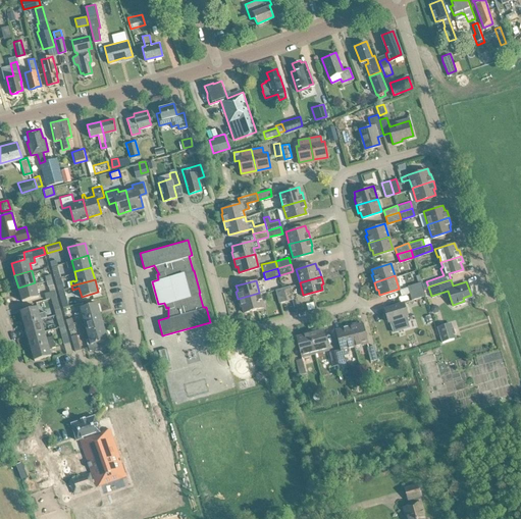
[(423,288),(420,280),(407,286),(409,292),(423,288)]
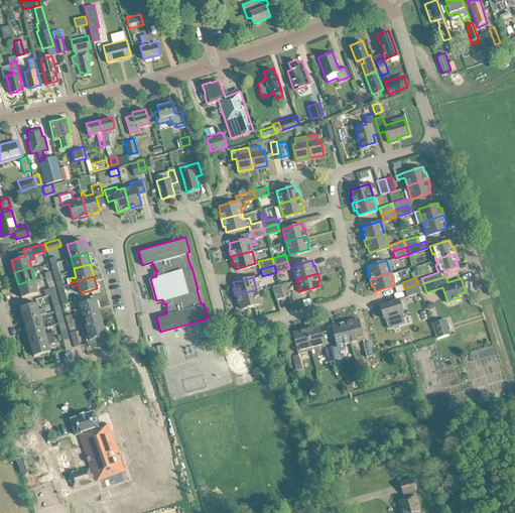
[(37,292),(34,279),(18,284),(21,296),(37,292)]
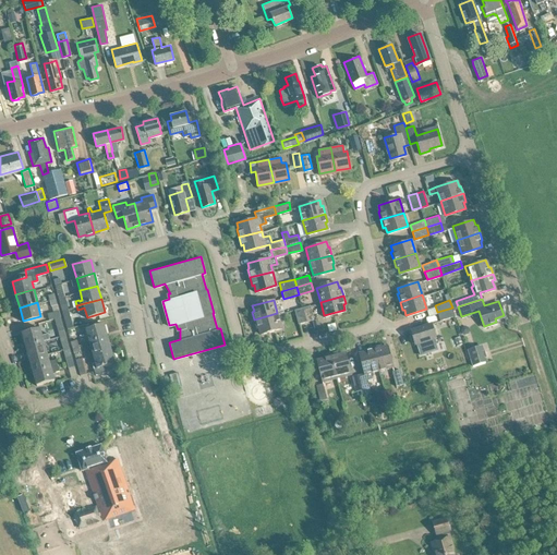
[(314,318),(310,304),(302,306),(305,321),(314,318)]
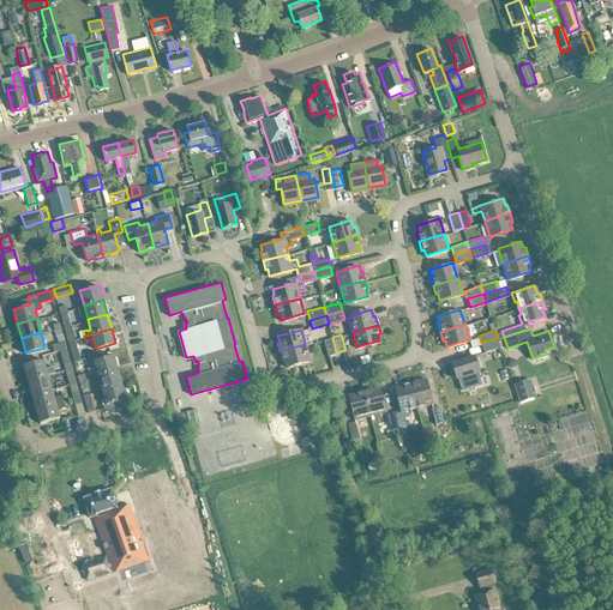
[(336,352),(332,337),(323,339),(328,355),(336,352)]
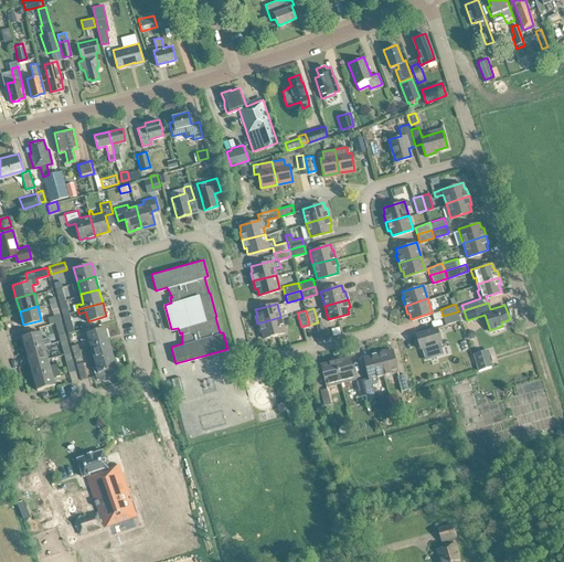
[(460,319),(458,311),(443,316),(445,324),(460,319)]
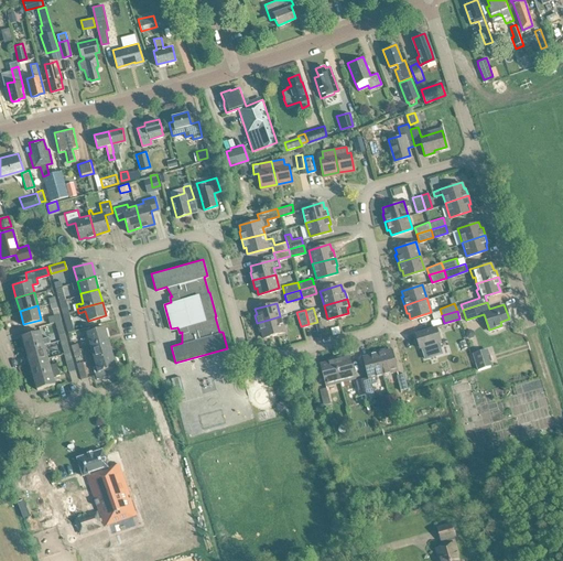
[(61,319),(58,312),(47,315),(49,322),(53,321),(61,319)]
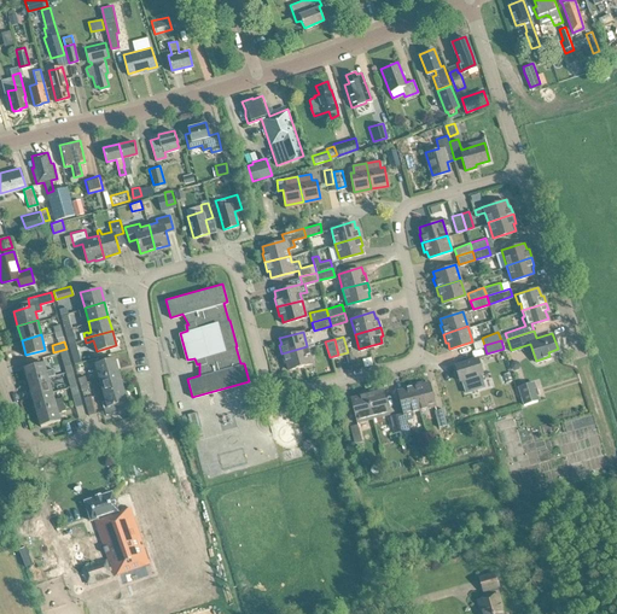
[(312,362),(307,346),(281,354),(284,362),(286,362),(287,368),(312,362)]
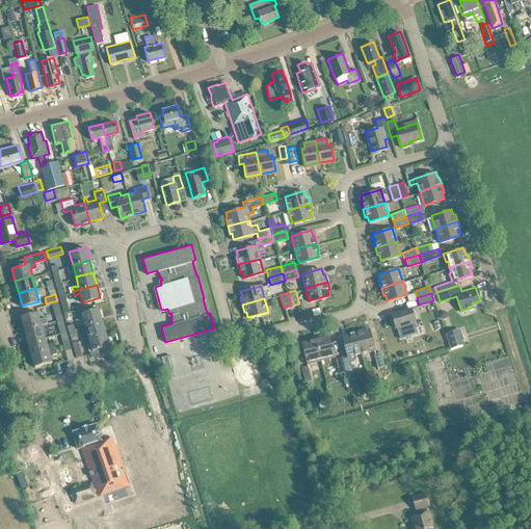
[(98,308),(81,313),(85,325),(102,320),(98,308)]
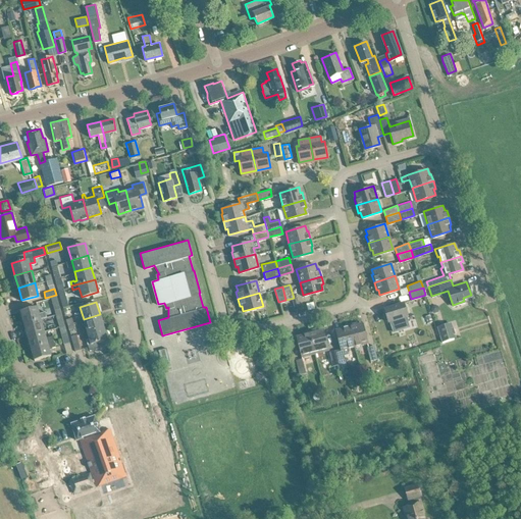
[(385,313),(383,313),(385,319),(387,319),(387,321),(389,320),(393,330),(408,325),(405,315),(407,314),(403,302),(383,308),(385,313)]
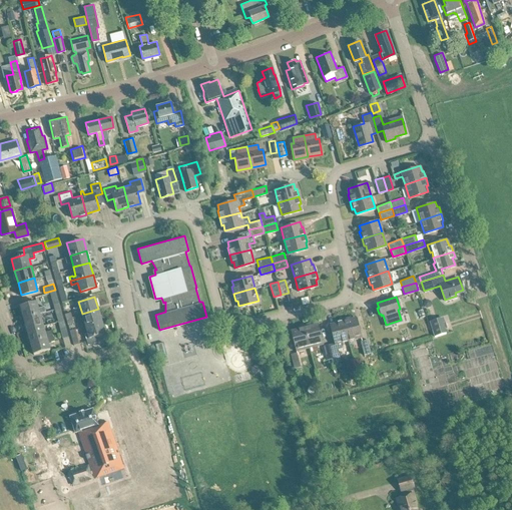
[(39,313),(36,300),(20,305),(23,317),(39,313)]
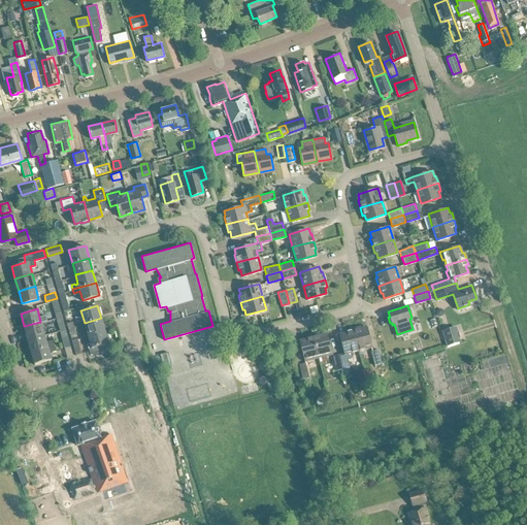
[(104,330),(101,318),(85,323),(88,335),(104,330)]
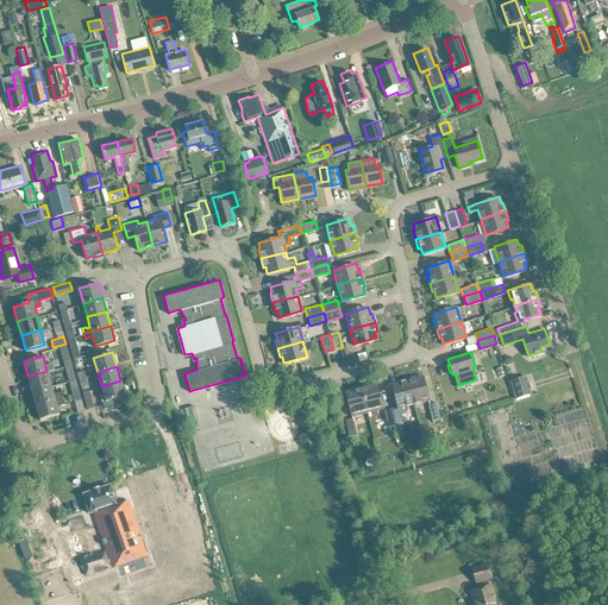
[(51,384),(46,371),(27,376),(31,390),(51,384)]
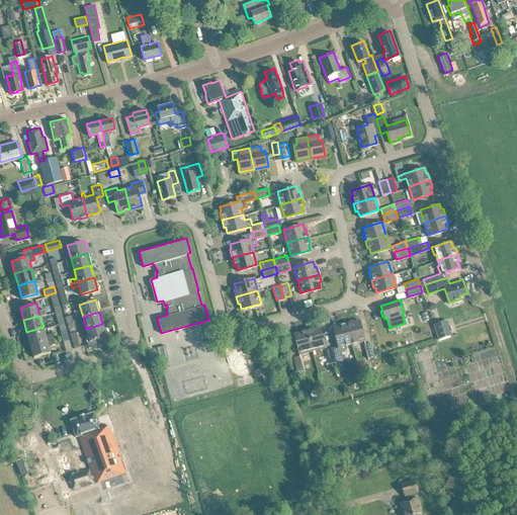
[(452,334),(447,319),(433,323),(438,339),(452,334)]
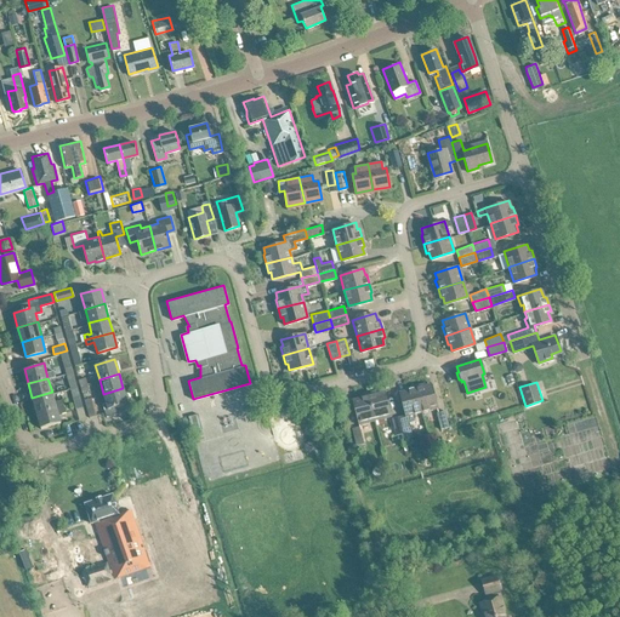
[(424,383),(415,386),(421,411),(437,406),(431,383),(424,384),(424,383)]
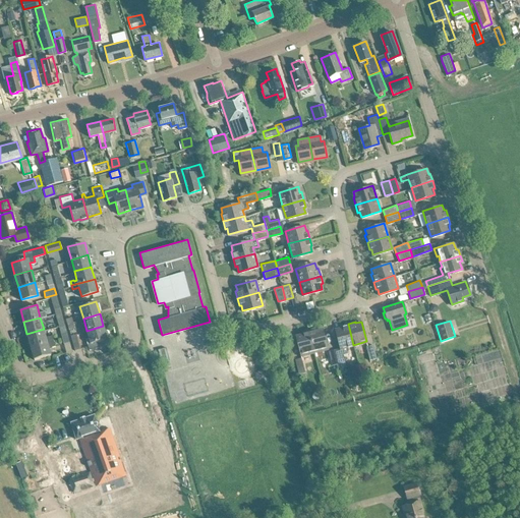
[(345,347),(353,345),(348,324),(340,326),(340,327),(335,329),(340,347),(334,348),(338,362),(339,366),(345,365),(346,365),(343,353),(347,352),(345,347)]
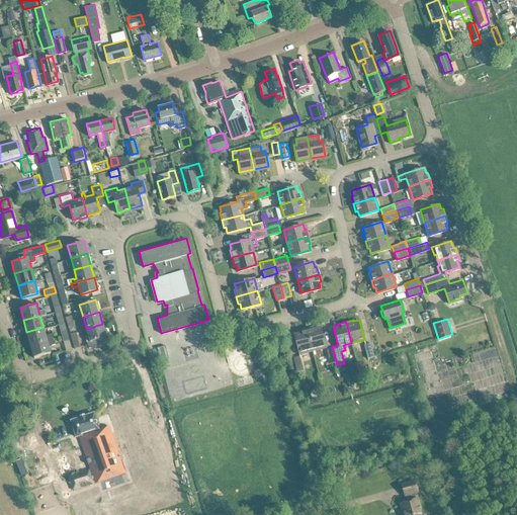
[(106,336),(102,324),(86,329),(88,335),(85,336),(87,345),(97,342),(97,339),(106,336)]
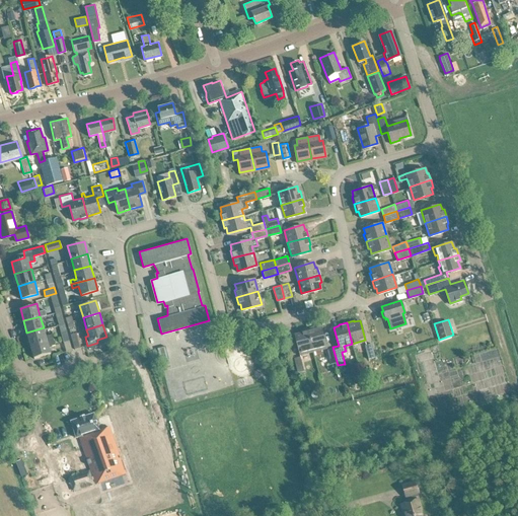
[(313,326),(307,327),(312,348),(317,347),(318,349),(326,347),(321,326),(313,328),(313,326)]
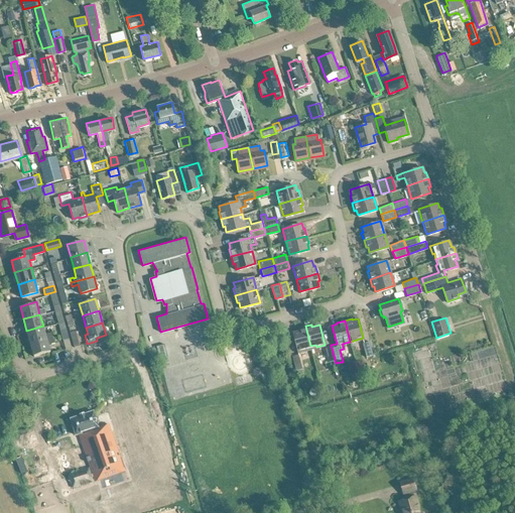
[(44,333),(43,326),(26,331),(25,333),(25,334),(26,339),(28,338),(30,343),(46,338),(52,337),(51,331),(44,333)]
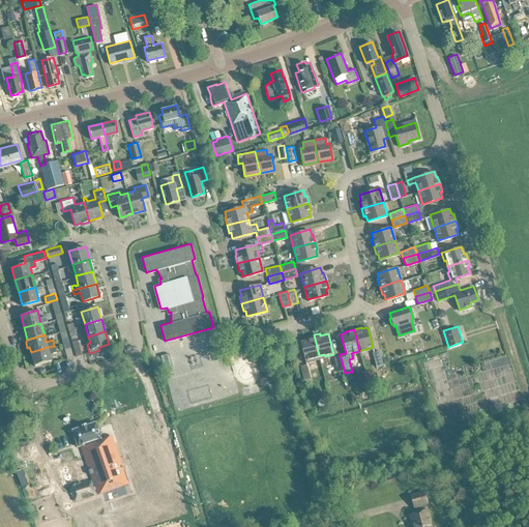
[(319,355),(314,334),(307,337),(309,339),(300,341),(305,361),(314,359),(313,357),(319,355)]
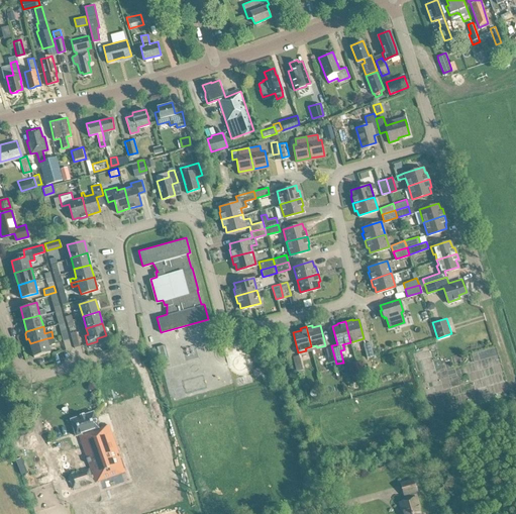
[(80,344),(76,332),(70,333),(74,346),(80,344)]
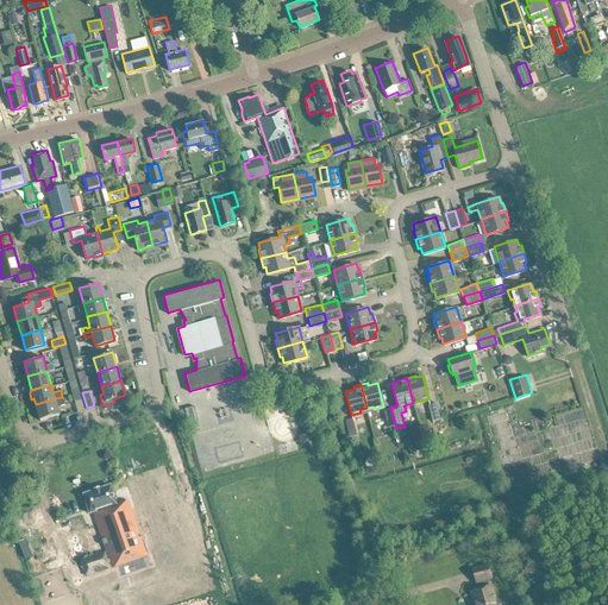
[(82,403),(79,392),(73,394),(75,404),(82,403)]
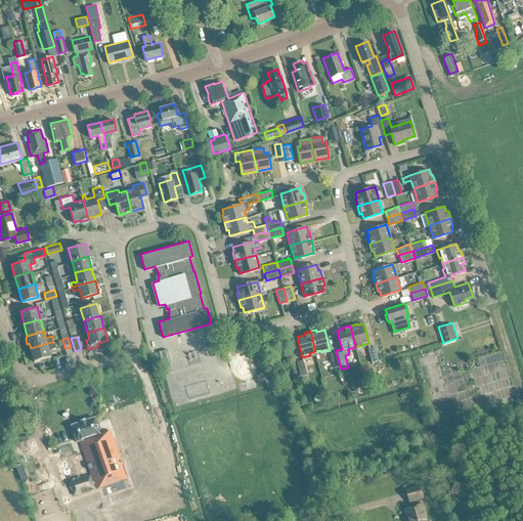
[(50,356),(47,343),(31,348),(34,360),(50,356)]
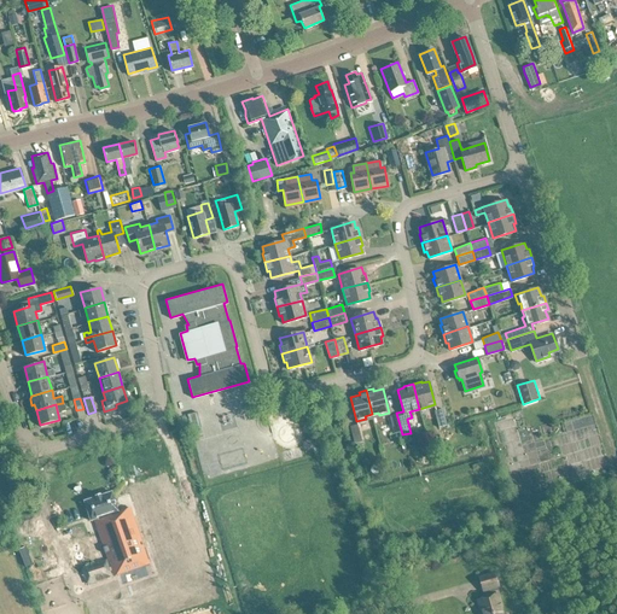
[(447,424),(442,407),(434,409),(438,426),(447,424)]
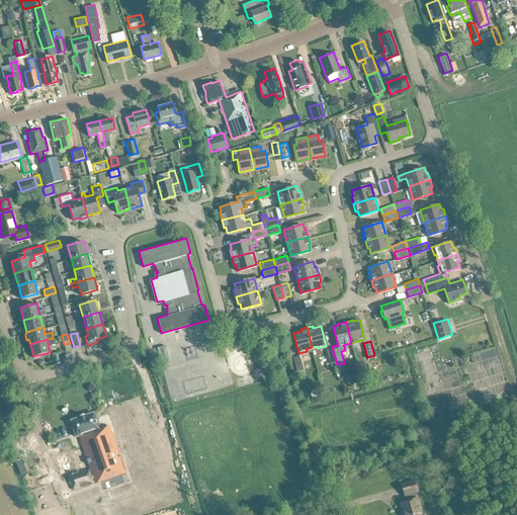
[(160,359),(168,357),(164,344),(156,346),(160,359)]
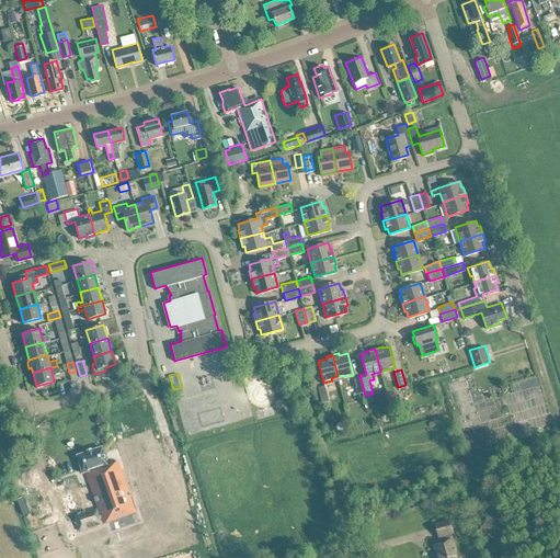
[(364,390),(360,375),(353,377),(357,393),(364,390)]
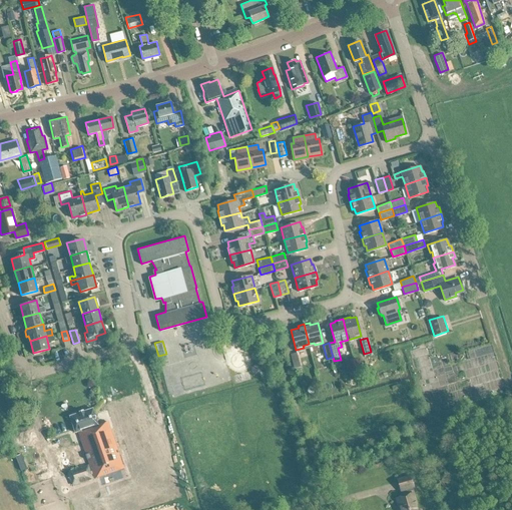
[(294,367),(300,366),(297,351),(290,353),(294,367)]
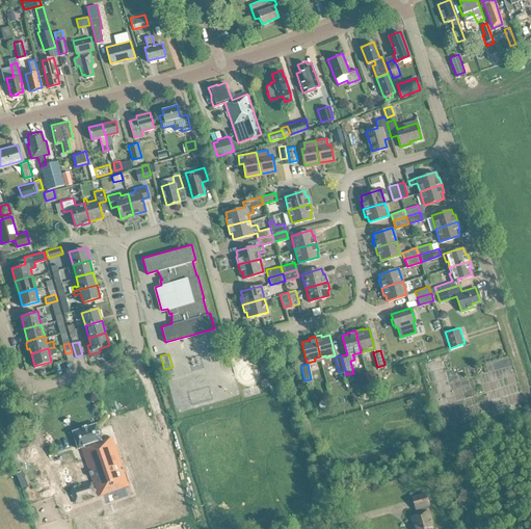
[(75,501),(127,483),(111,435),(101,439),(96,422),(72,430),(78,447),(81,446),(94,485),(93,485),(90,481),(70,487),(75,501)]
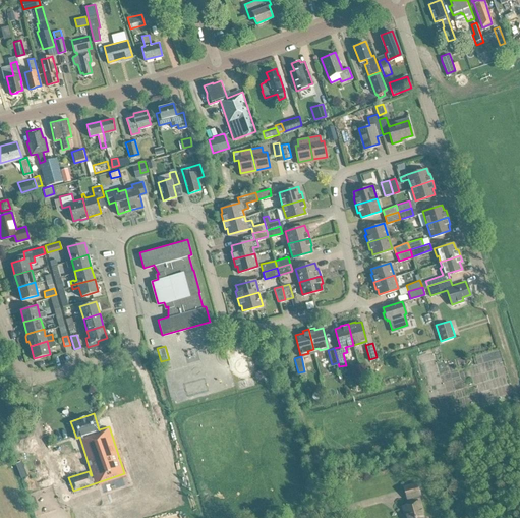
[(150,476),(147,469),(132,474),(135,481),(150,476)]
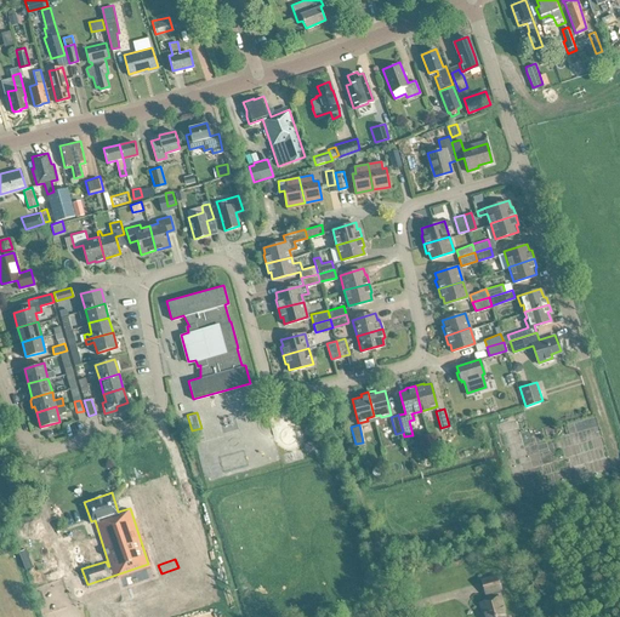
[(489,599),(478,601),(482,612),(483,612),(484,616),(506,616),(500,595),(498,596),(496,589),(500,588),(496,573),(481,578),(485,593),(487,592),(489,599)]
